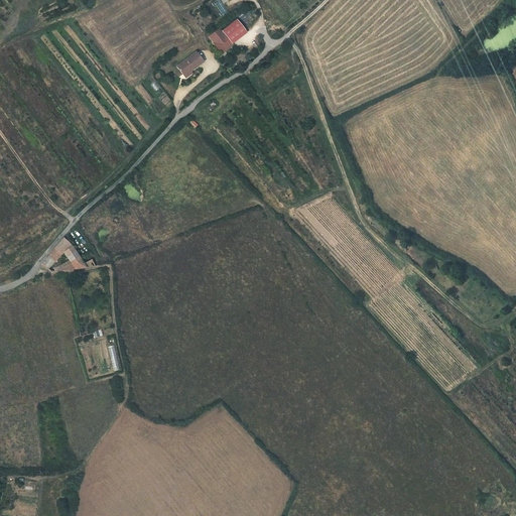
[(237,19),(221,30),(229,40),(245,30),(237,19)]
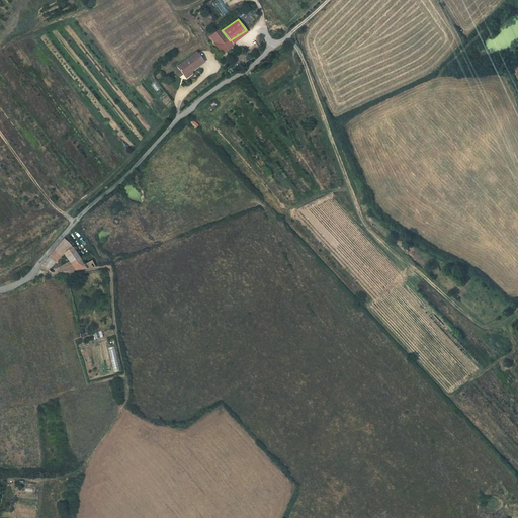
[(220,27),(210,33),(216,39),(222,48),(224,50),(233,44),(230,40),(222,30),(220,27)]
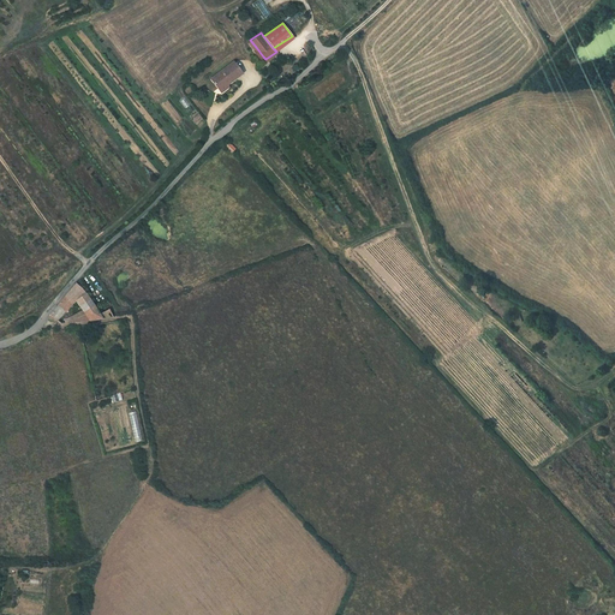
[(256,47),(254,49),(261,58),(263,57),(256,47)]
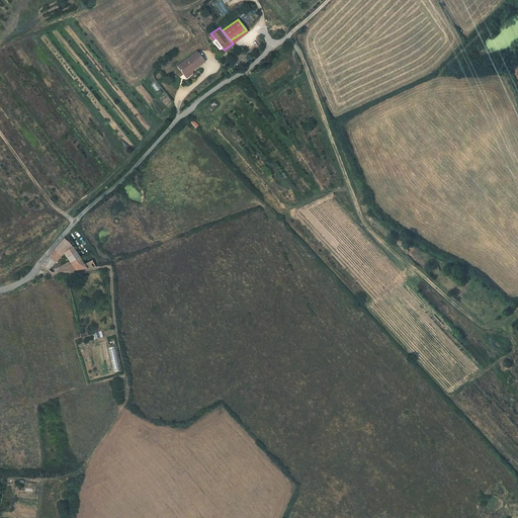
[(182,73),(187,69),(188,71),(202,60),(195,51),(176,66),(182,73)]
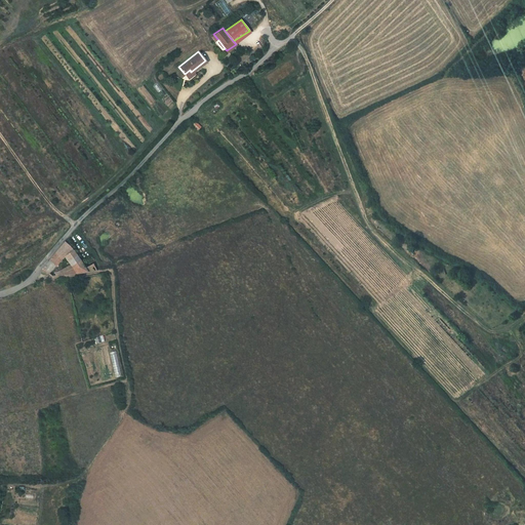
[(192,124),(198,130),(201,127),(195,121),(192,124)]
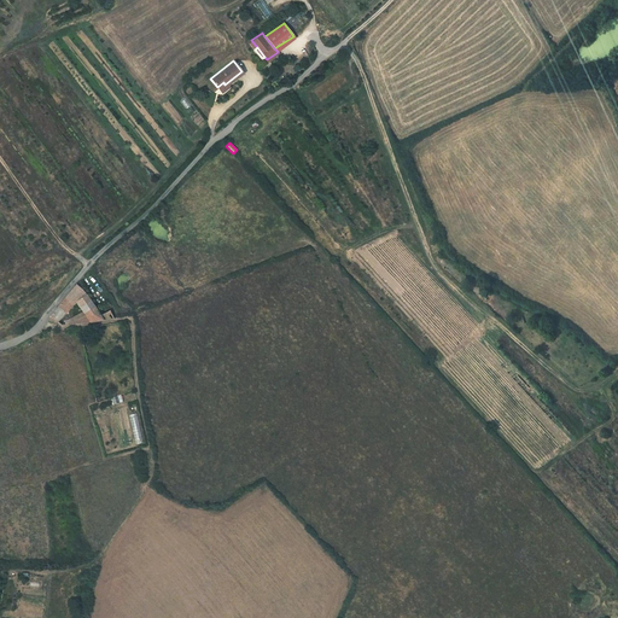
[(68,320),(66,326),(115,319),(109,309),(99,315),(86,295),(76,284),(46,318),(54,324),(73,305),(73,303),(76,301),(87,314),(68,320)]
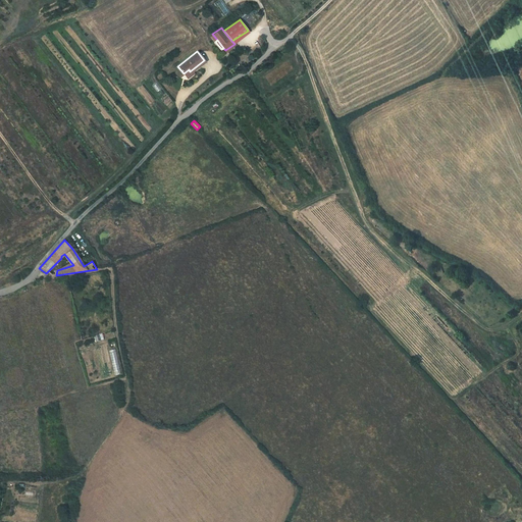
[(115,349),(109,351),(115,374),(121,373),(115,349)]
